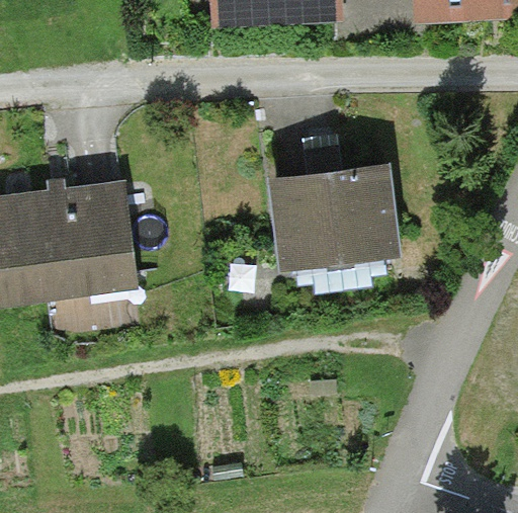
[(210,0),(211,23),(344,19),(343,0),(210,0)]
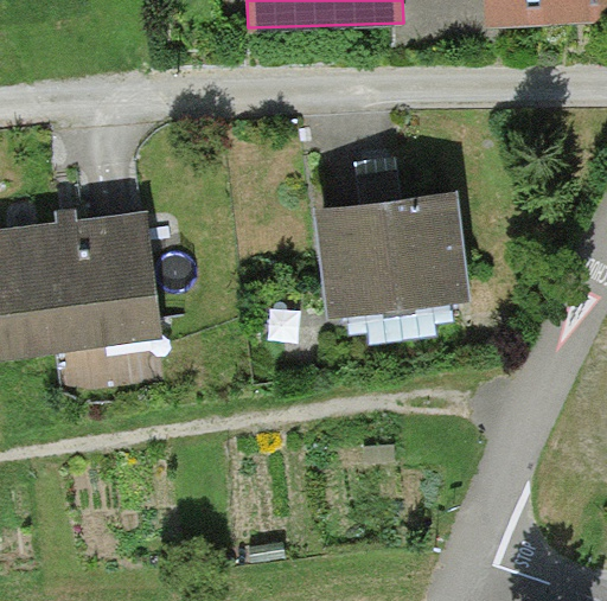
[(402,0),(403,23),(486,18),(484,0),(402,0)]
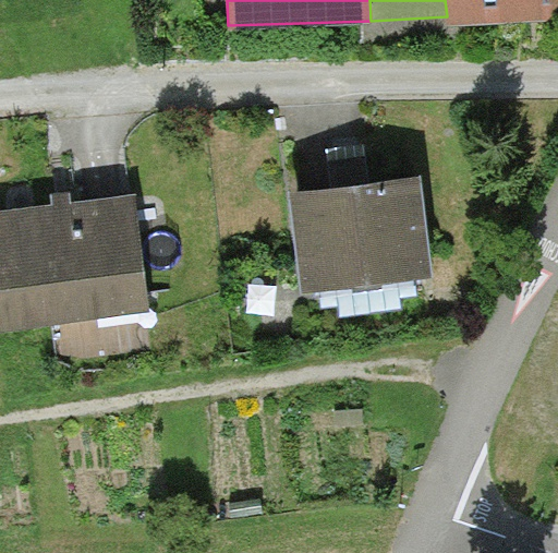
[(557,15),(557,0),(445,0),(447,16),(447,24),(557,15)]
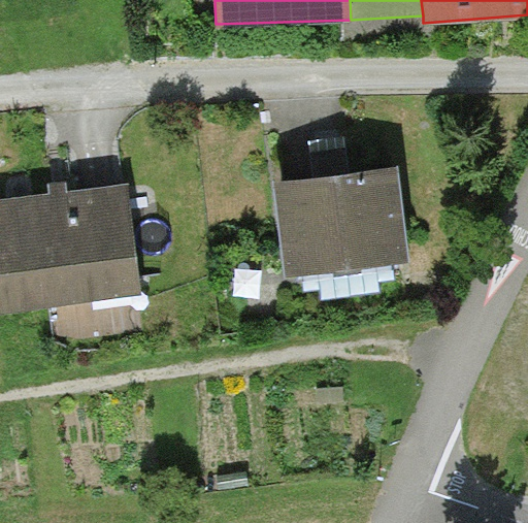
[(335,174),(275,182),(288,280),(410,264),(398,166),(335,174)]
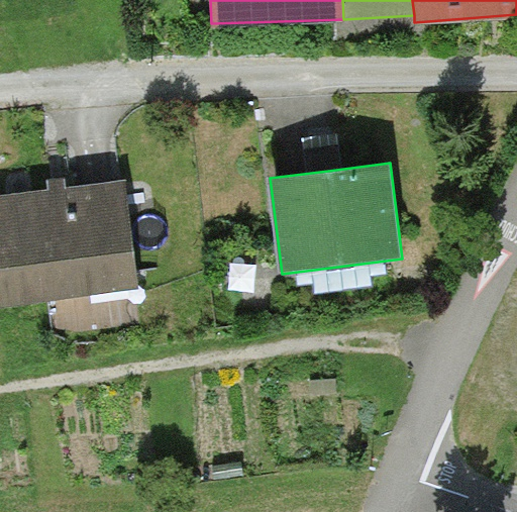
[(61,187),(0,194),(0,303),(0,304),(138,287),(125,179),(61,187)]
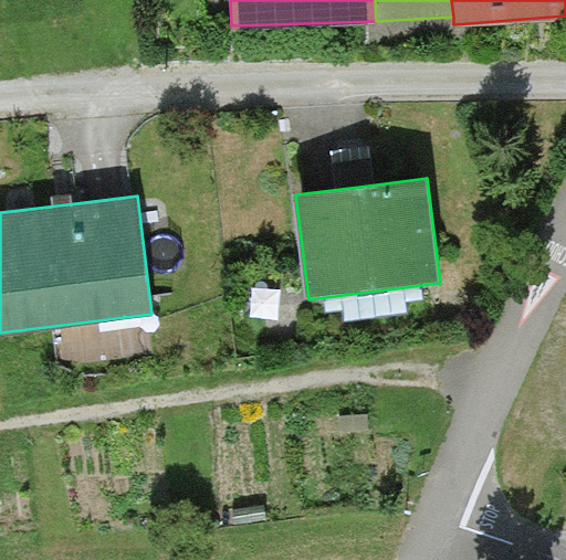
All buildings are outlined.
